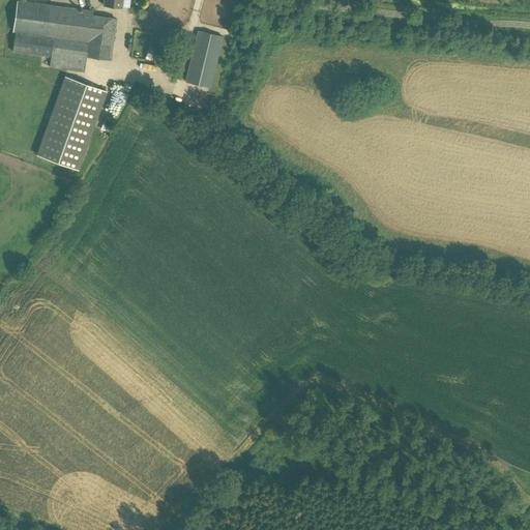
[(110,60),(116,20),(92,17),(93,11),(18,2),(12,32),(16,33),(13,53),(51,57),(50,67),(84,72),(86,57),(110,60)]
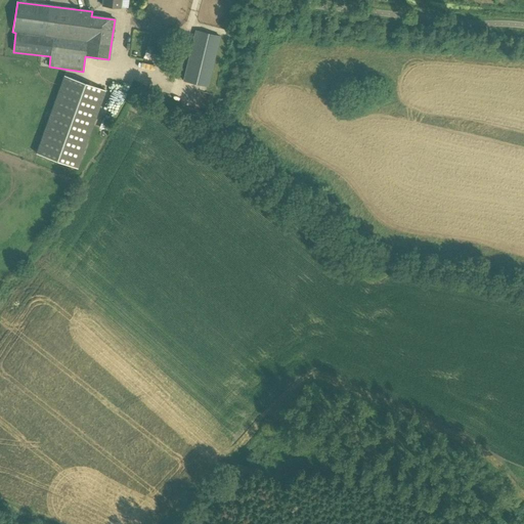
[(208,87),(220,37),(195,32),(183,81),(208,87)]
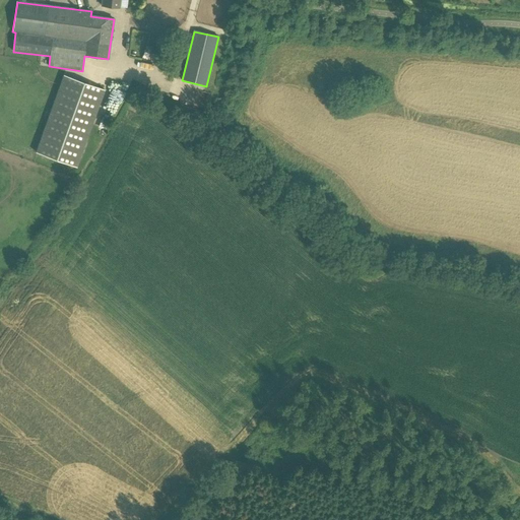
[(146,45),(143,51),(151,54),(153,48),(146,45)]
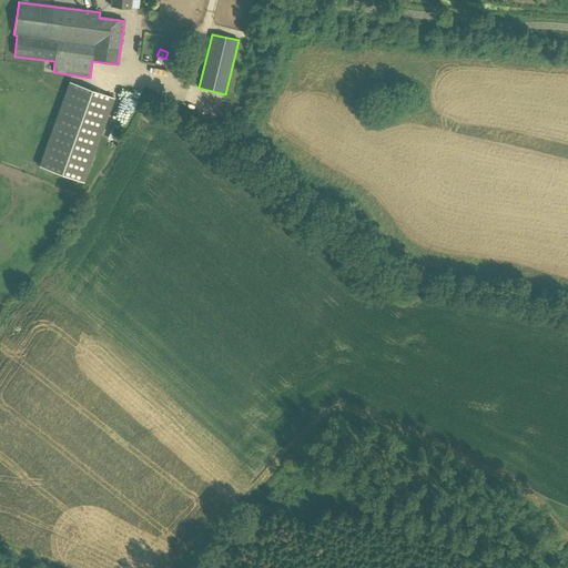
[(84,183),(114,99),(68,82),(38,166),(84,183)]
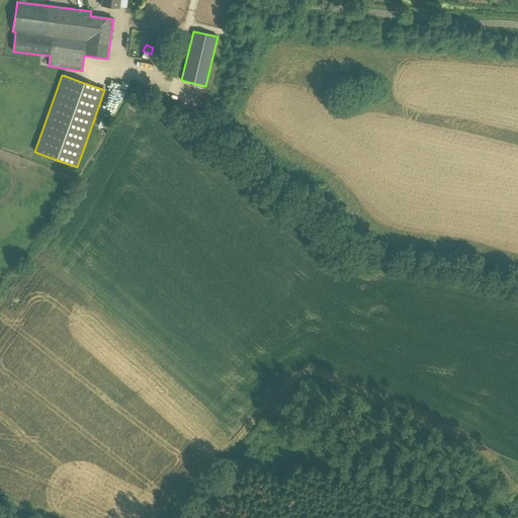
[(117,118),(121,112),(113,108),(110,114),(117,118)]
